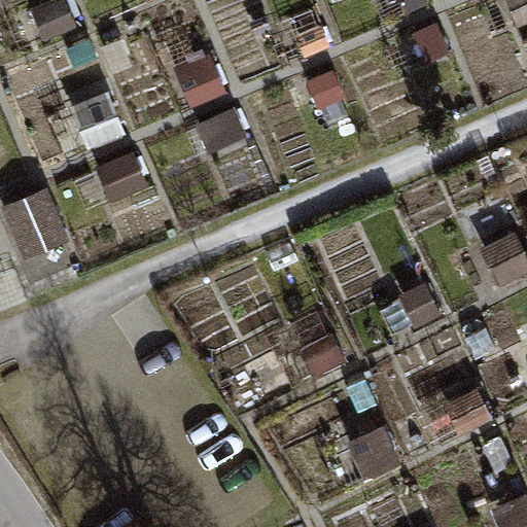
[(66,0),(55,0),(42,5),(53,31),(75,23),(66,0)]
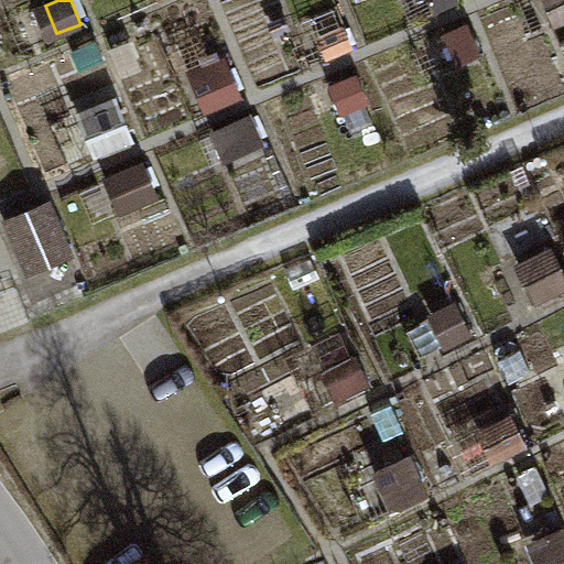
[(563,15),(563,0),(552,0),(561,18),(563,15)]
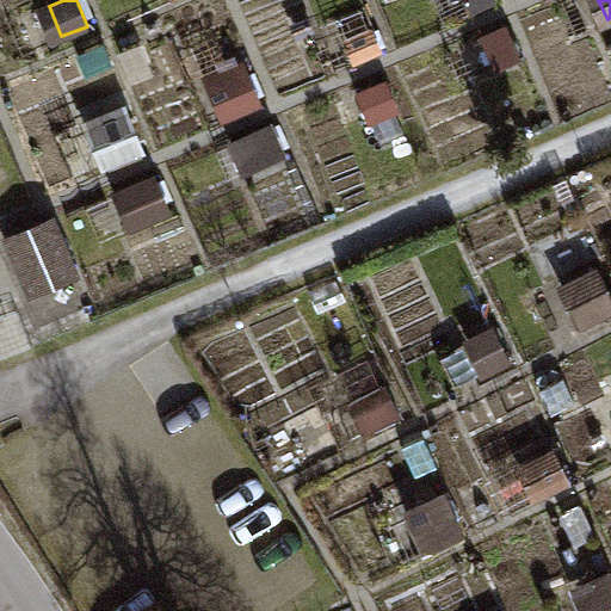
[(518,56),(506,28),(485,37),(497,65),(518,56)]
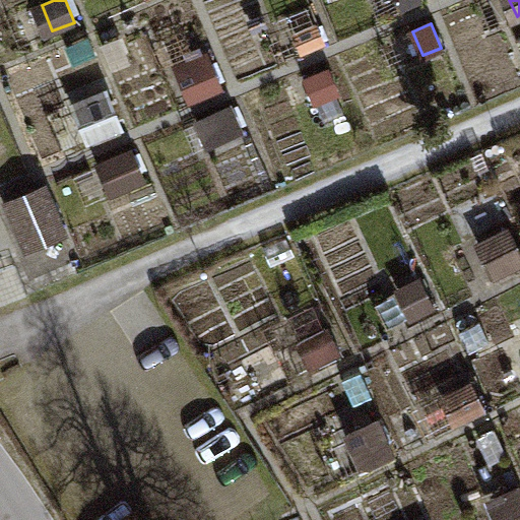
[(322,42),(315,26),(297,35),(303,50),(322,42)]
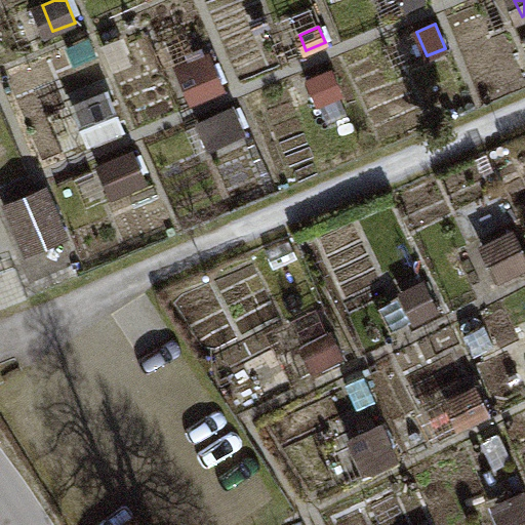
[(223,86),(209,54),(185,65),(198,96),(223,86)]
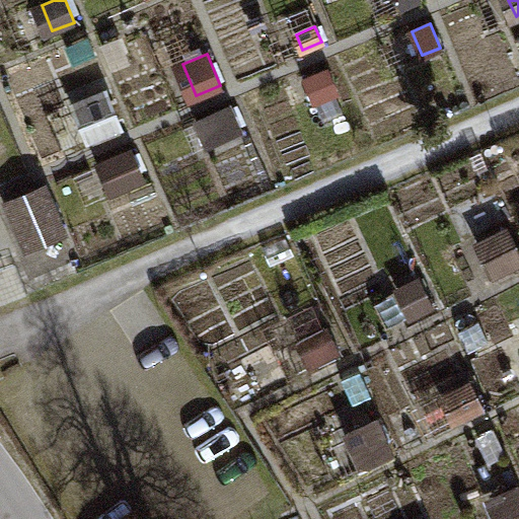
[(240,130),(229,107),(214,115),(224,137),(240,130)]
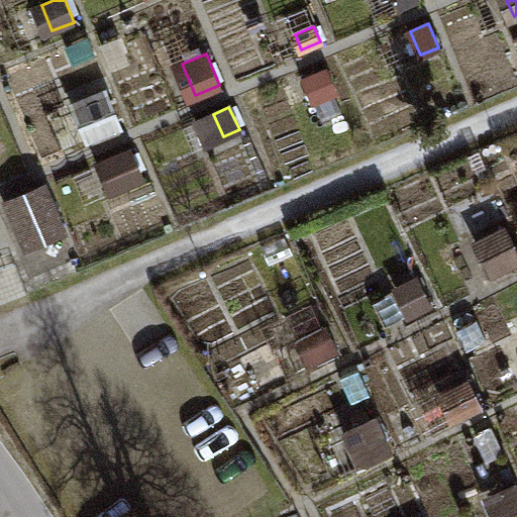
[(142,179),(130,150),(103,163),(115,190),(142,179)]
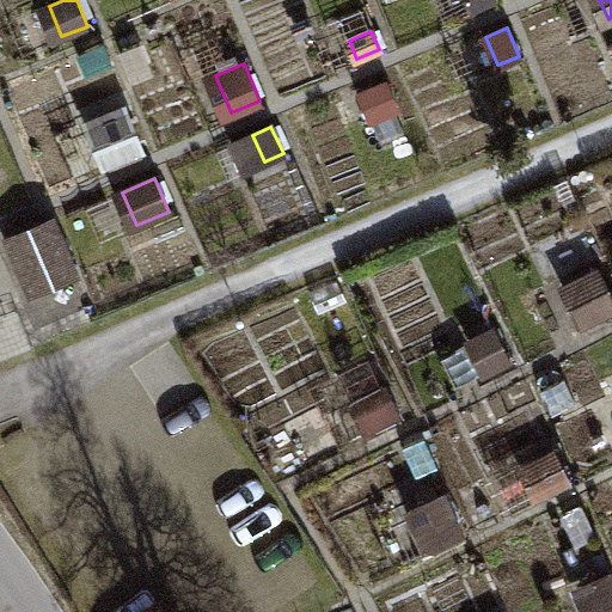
[(26,283),(72,263),(53,220),(8,239),(26,283)]
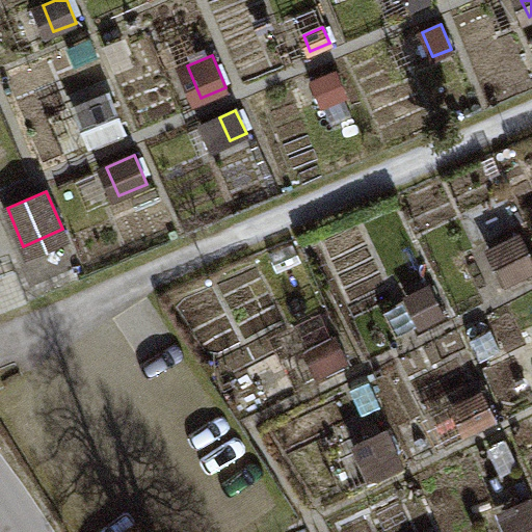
[(531,268),(531,258),(520,234),(490,248),(507,282),(531,268)]
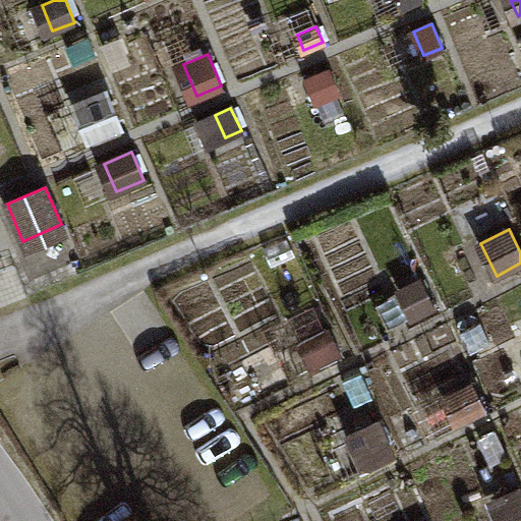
[(435,307),(421,279),(401,289),(415,316),(435,307)]
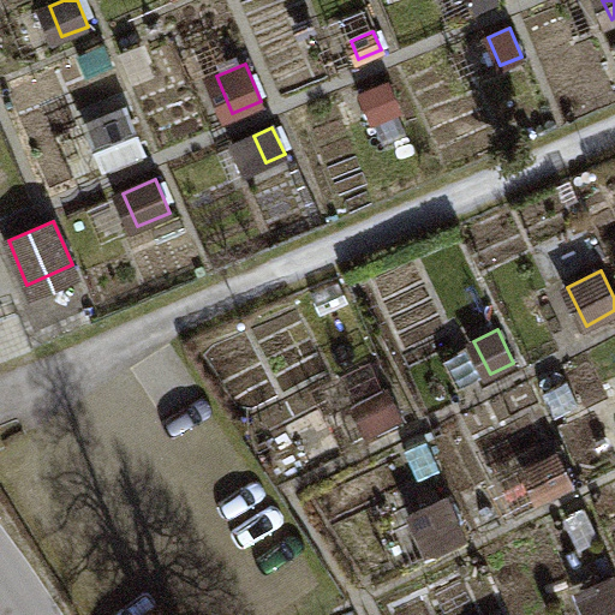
[(399,417),(387,390),(362,401),(374,428),(399,417)]
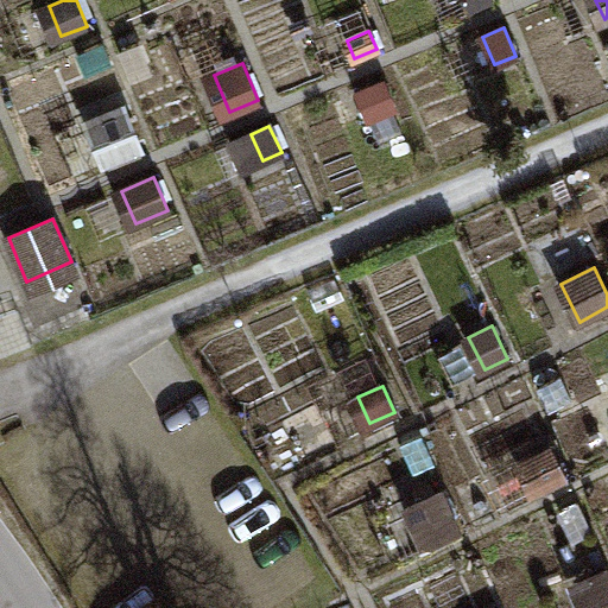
[(524,463),(537,491),(564,477),(551,450),(524,463)]
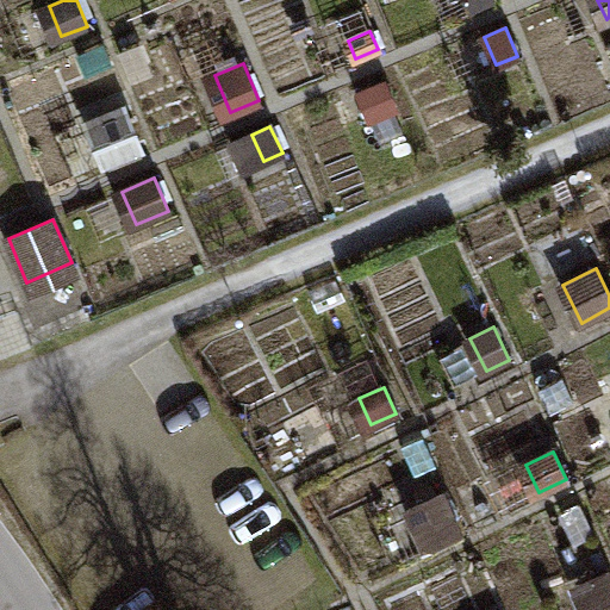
[(443,495),(415,508),(433,546),(460,533),(443,495)]
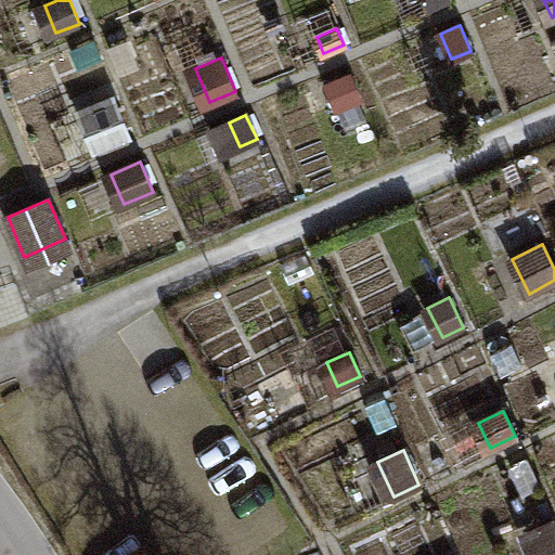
[(538,554),(545,554),(554,551),(554,519),(528,531),(538,554)]
